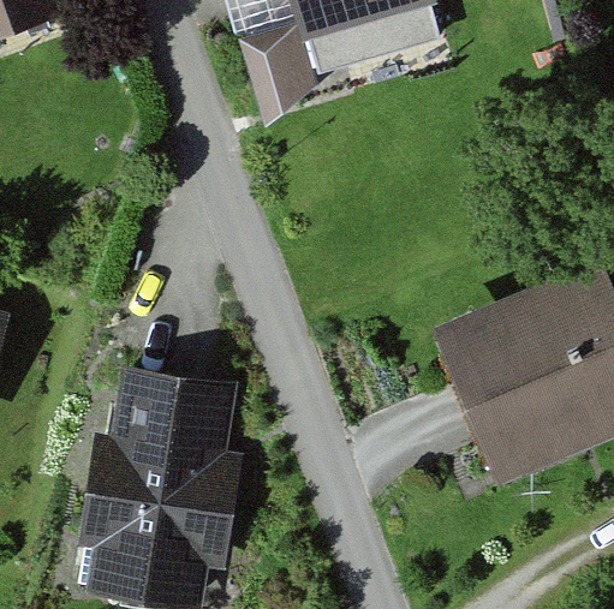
[(0,0),(0,39),(63,16),(57,0),(0,0)]
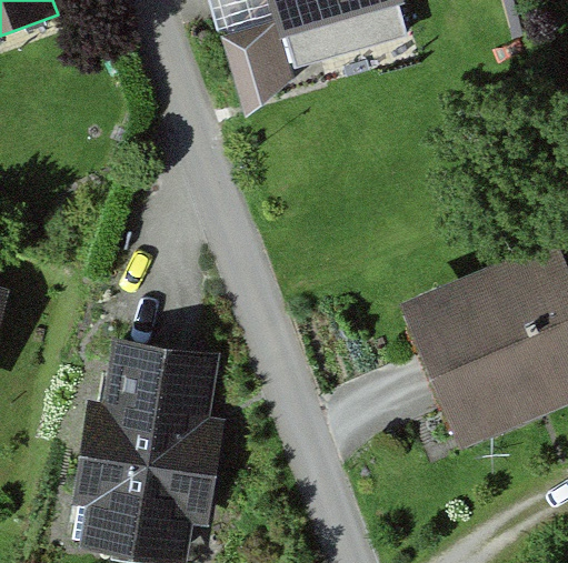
[(268,0),(275,23),(280,40),(404,2),(402,0),(268,0)]
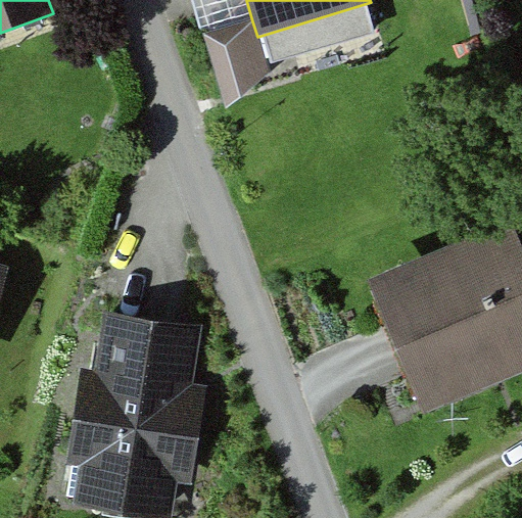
[(257,37),(252,21),(204,35),(224,109),(269,73),(257,37)]
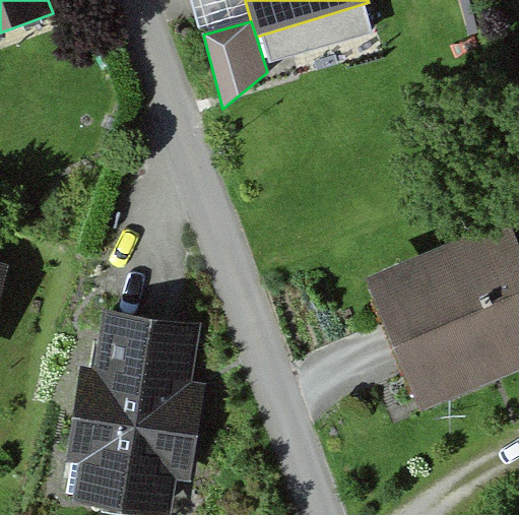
[(518,246),(510,223),(366,284),(419,412),(518,371),(518,246)]
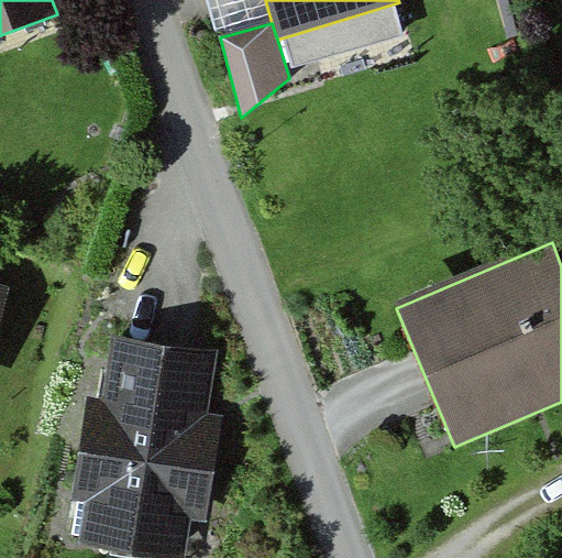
[(221,348),(109,330),(99,398),(86,397),(70,498),(90,501),(84,542),(180,557),(187,516),(208,518),(223,414),(211,412),(221,348)]
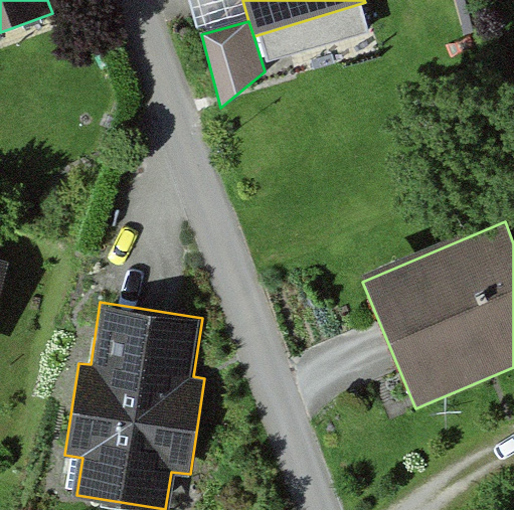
All buildings are outlined.
